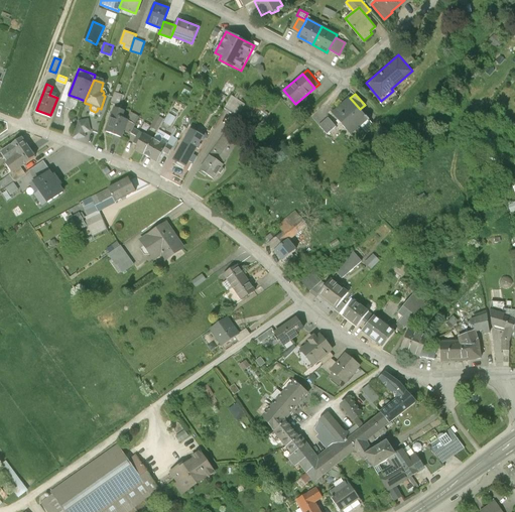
[(69,95),(65,106),(71,109),(73,104),(75,105),(78,98),(69,95)]
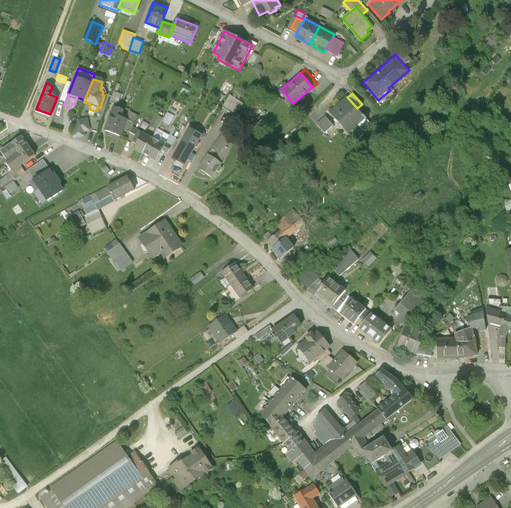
[(241,102),(230,95),(222,107),(233,114),(241,102)]
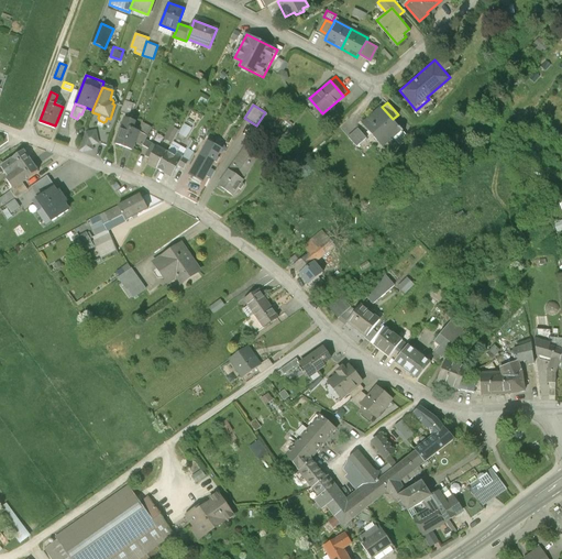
[(393,119),(382,107),(362,123),(381,144),(394,133),(400,128),(393,119)]
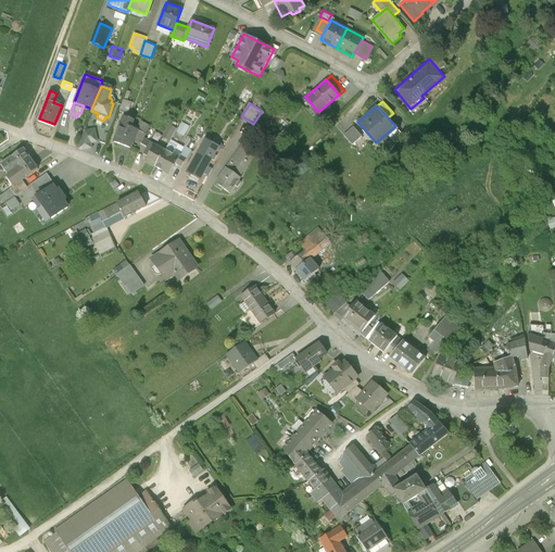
[(133,121),(123,116),(113,141),(128,147),(135,129),(130,127),(133,121)]
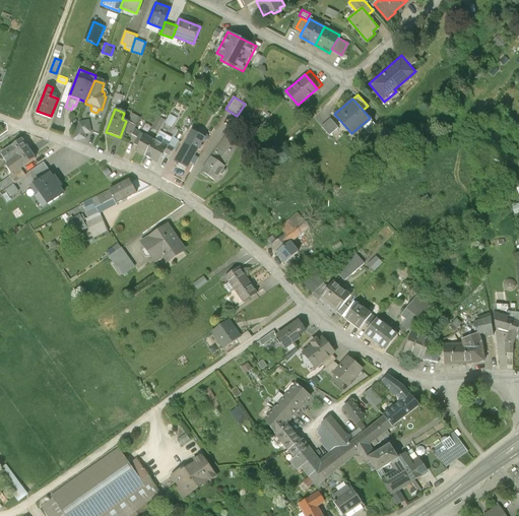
[(87,117),(78,119),(72,136),(76,137),(85,136),(84,131),(90,130),(89,129),(87,117)]
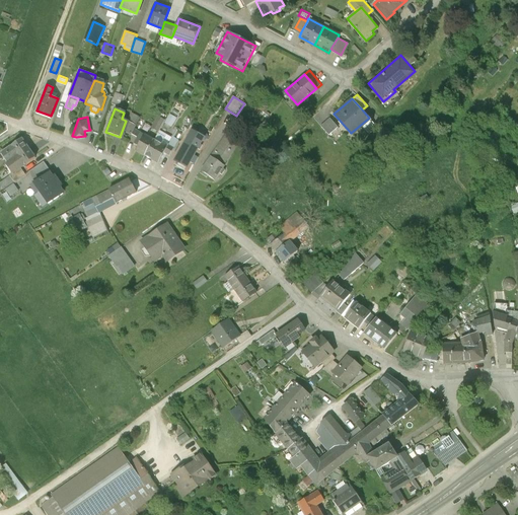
[(338,126),(329,117),(321,124),(328,133),(338,126)]
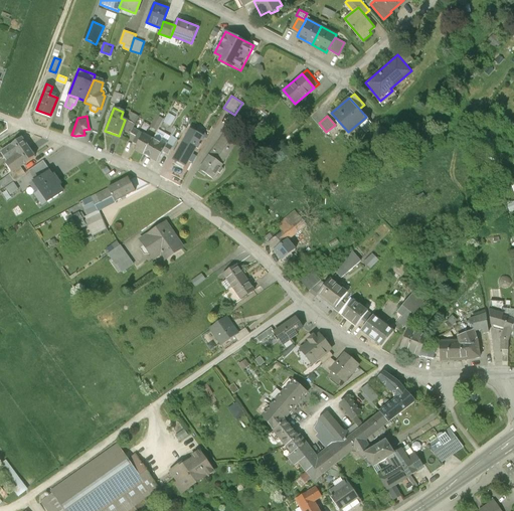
[(373,124),(366,117),(360,122),(362,124),(360,126),(365,131),(373,124)]
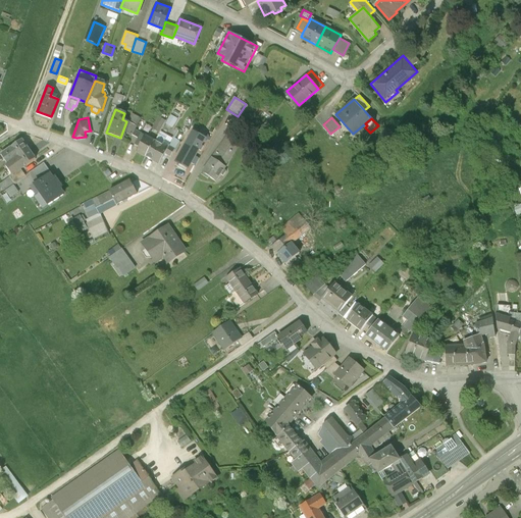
[(204,136),(191,128),(174,158),(188,165),(204,136)]
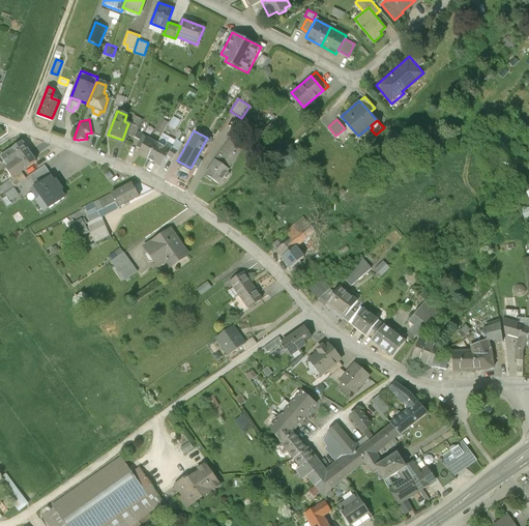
[(158,143),(145,136),(140,145),(143,146),(139,153),(148,159),(158,143)]
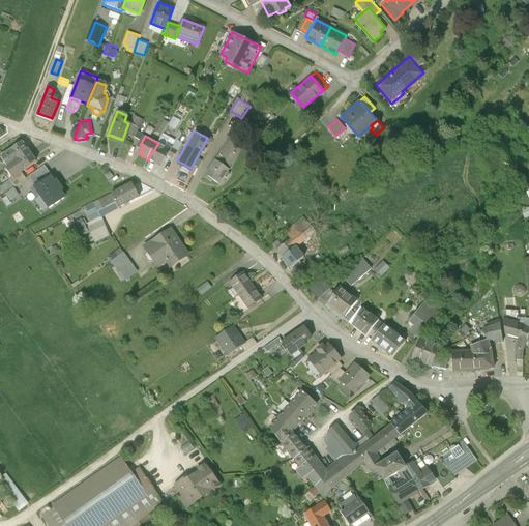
[(28,149),(20,138),(0,151),(0,157),(5,165),(17,156),(28,149)]
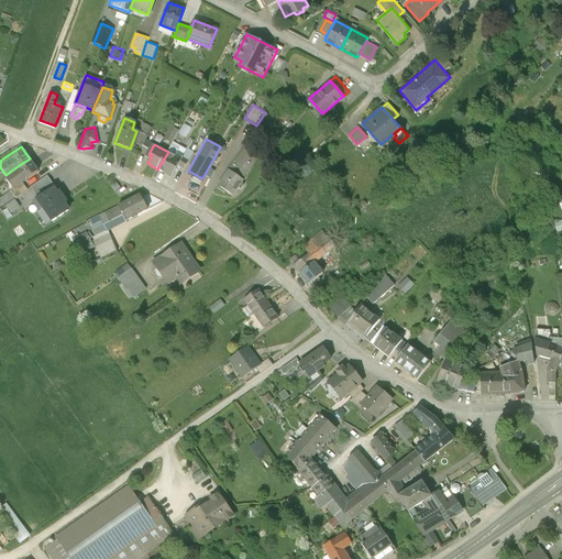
[(186,148),(180,155),(183,156),(188,160),(193,152),(186,148)]
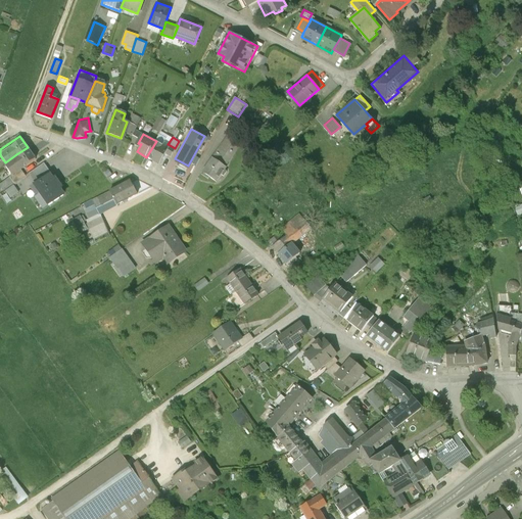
[(236,145),(225,137),(199,173),(216,184),(227,168),(224,166),(230,157),(229,156),(236,145)]
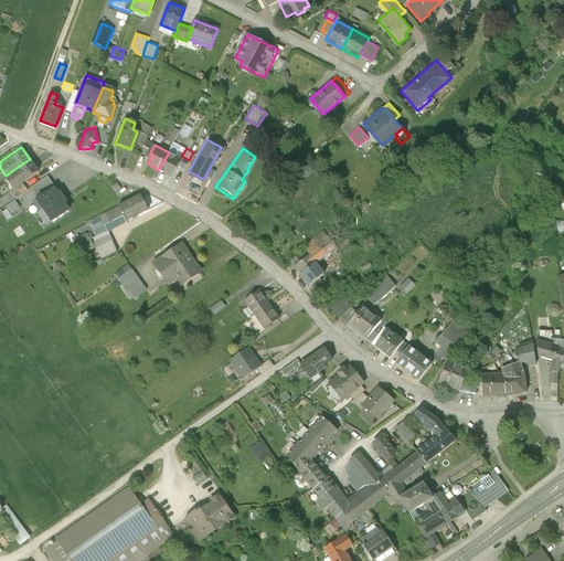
[(174,156),(169,152),(158,170),(171,178),(179,166),(183,157),(181,156),(176,152),(174,156)]
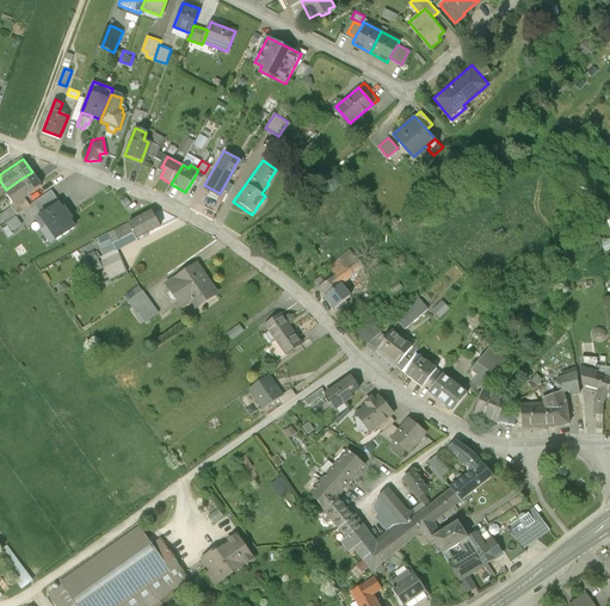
[(198,169),(193,179),(199,183),(205,174),(204,173),(198,169)]
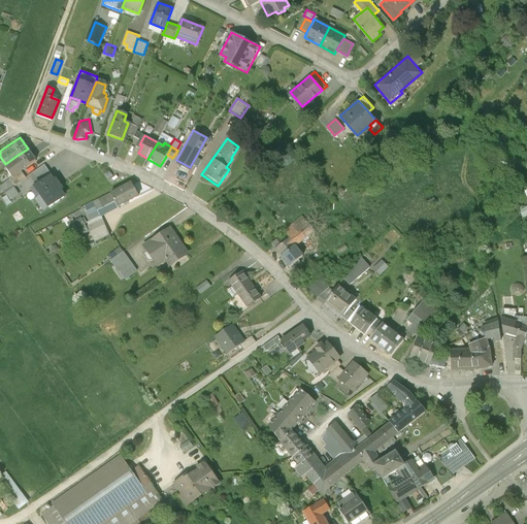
[(35,159),(28,149),(17,156),(25,167),(35,159)]
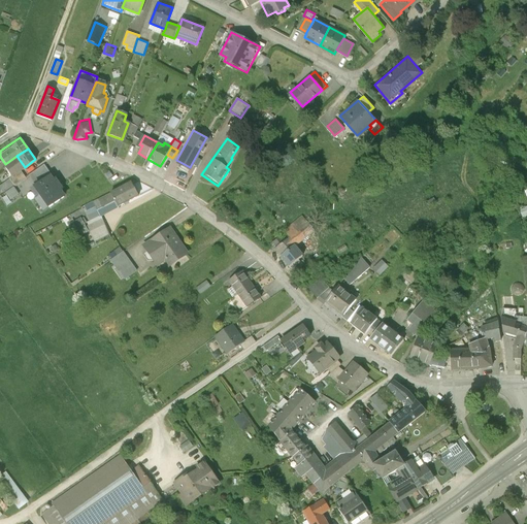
[(11,177),(25,167),(17,156),(5,164),(3,166),(11,177)]
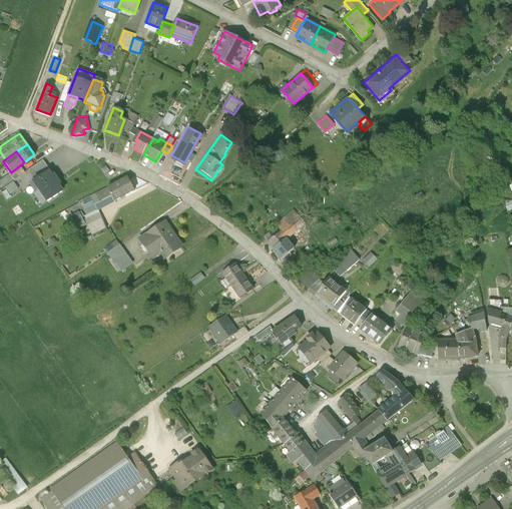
[(183,172),(186,167),(175,162),(173,166),(183,172)]
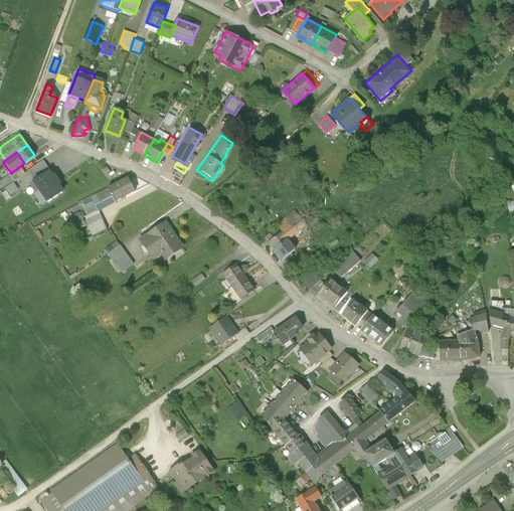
[(52,172),(49,167),(32,179),(47,200),(64,188),(60,183),(61,181),(54,170),(52,172)]
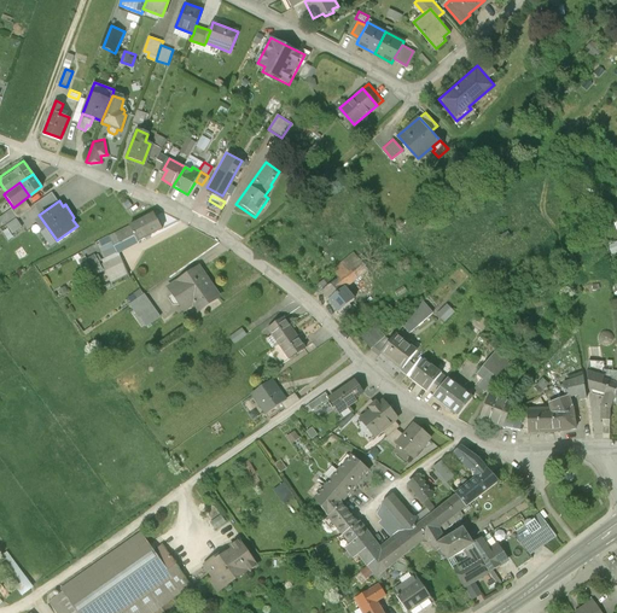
[(10,204),(0,210),(0,216),(10,231),(22,222),(10,204)]
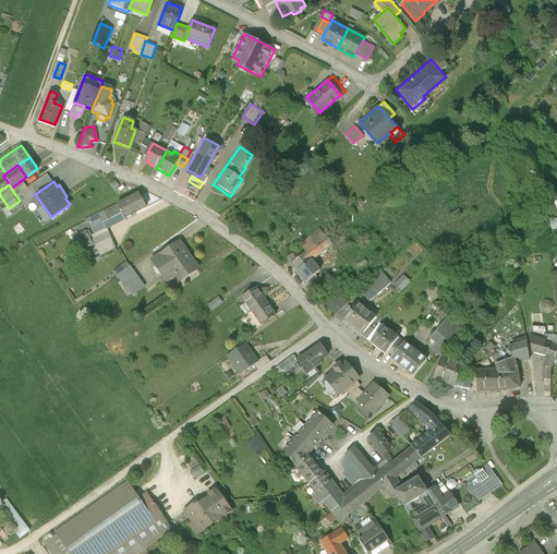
[(147,206),(140,191),(116,203),(123,218),(147,206)]
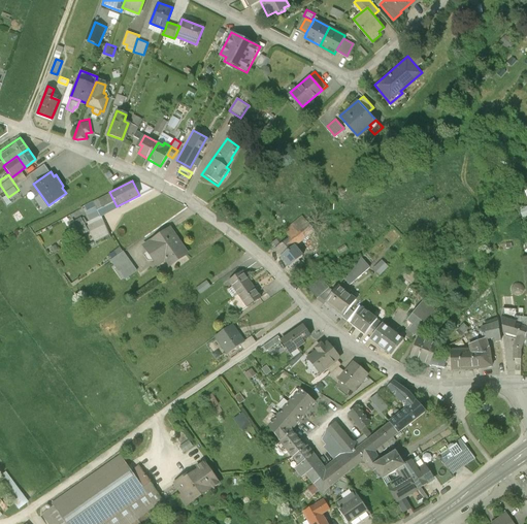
[(117,206),(109,192),(81,204),(89,219),(100,214),(117,206)]
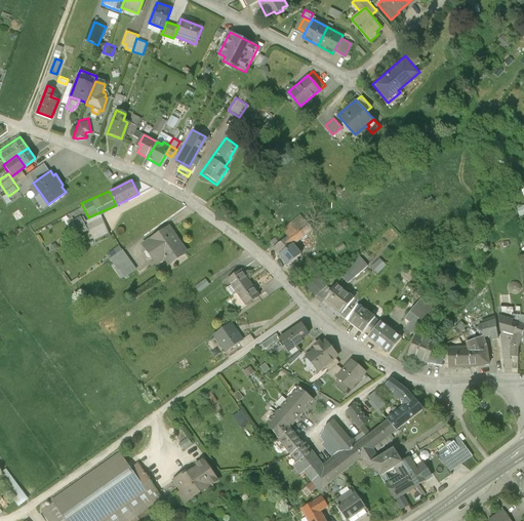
[(110,232),(99,212),(88,217),(85,218),(94,239),(110,232)]
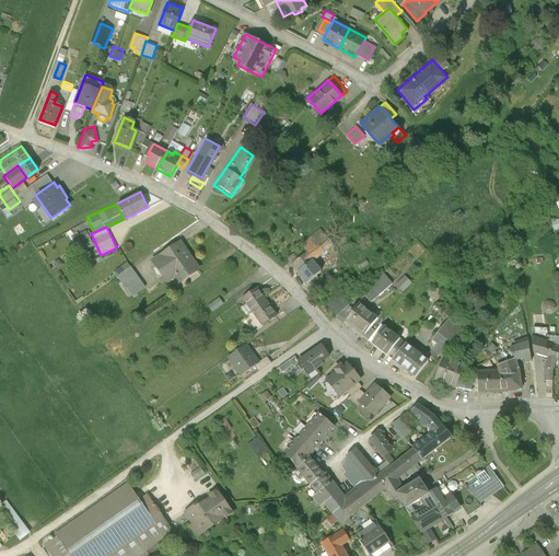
[(90,238),(85,230),(74,235),(78,243),(90,238)]
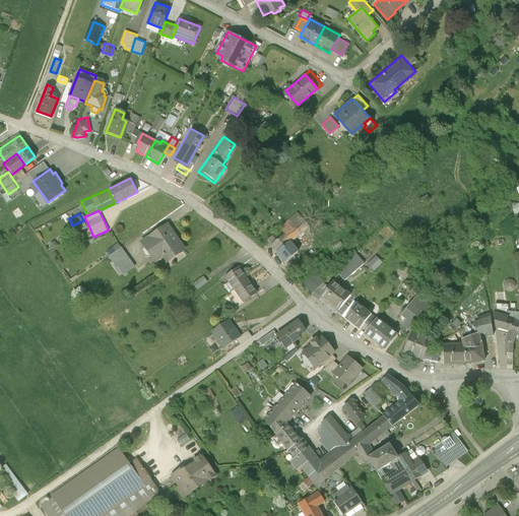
[(284,232),(283,234),(289,241),(294,238),(299,233),(285,217),(279,223),(278,224),(284,232)]
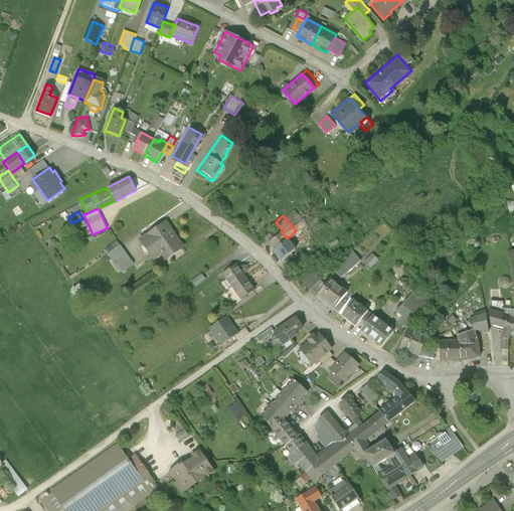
[(183,245),(165,219),(139,238),(154,259),(160,253),(164,259),(183,245)]
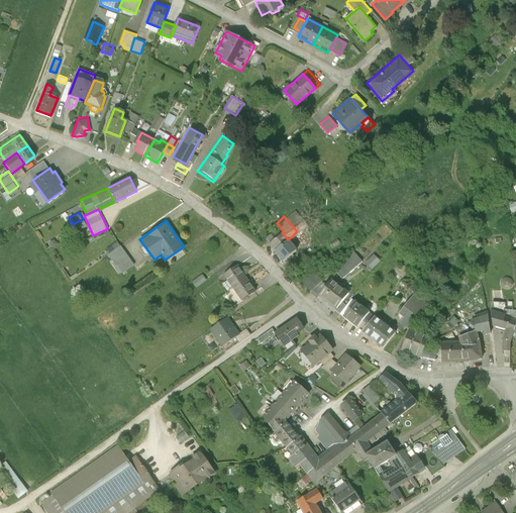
[(269,241),(276,249),(288,239),(282,232),(281,231),(269,241)]
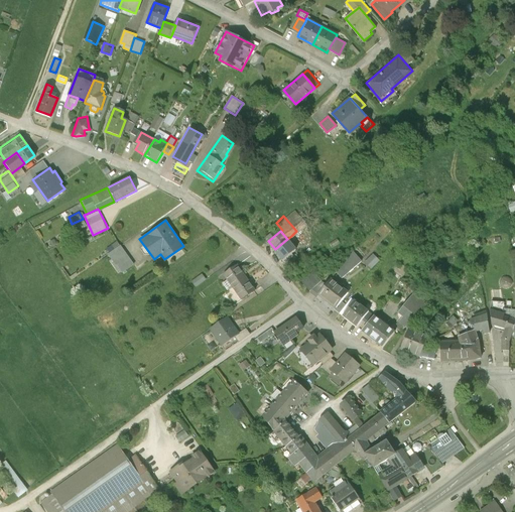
[(295,240),(291,236),(287,239),(275,249),(282,258),(294,247),(291,243),(295,240)]
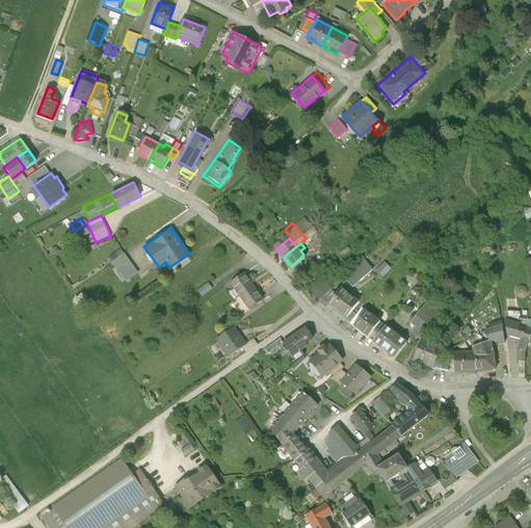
[(137,272),(123,252),(110,260),(125,281),(137,272)]
